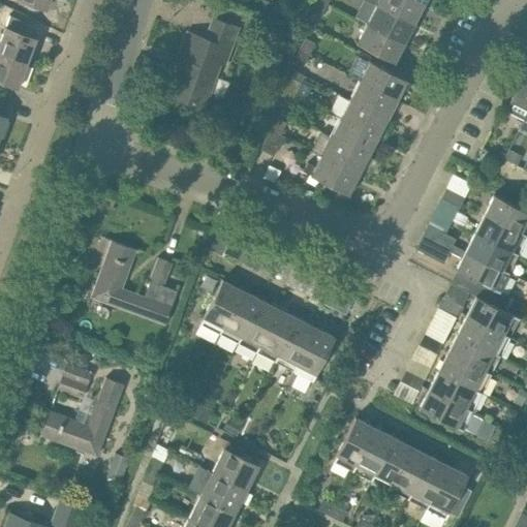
[(19,0),(49,10),(52,0),(19,0)]
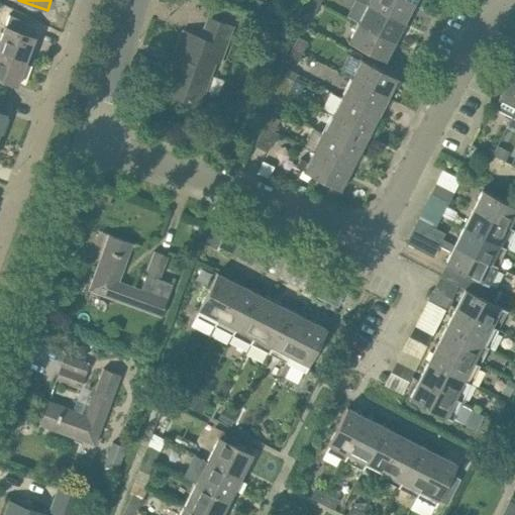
[(316,15),(322,4),(314,0),(311,0),(306,10),(316,15)]
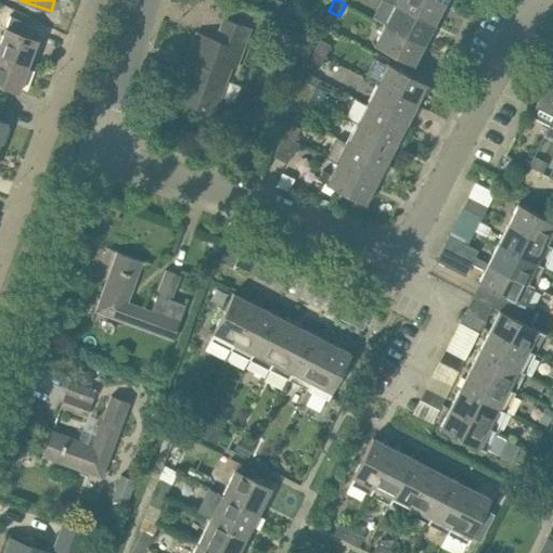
[(337,0),(346,4),(367,15),(373,1),(370,0),(337,0)]
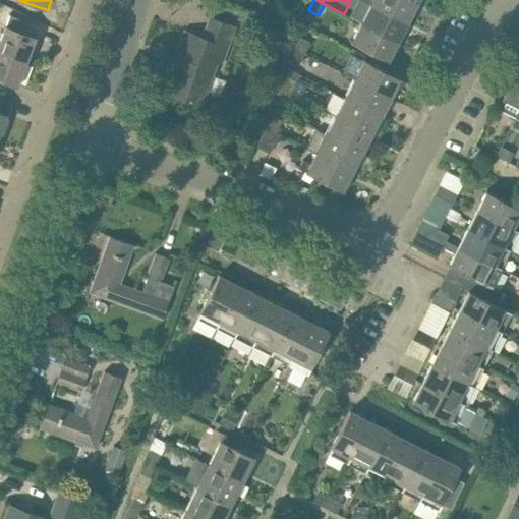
[(410,25),(360,0),(359,0),(351,17),(362,23),(401,44),(410,25)]
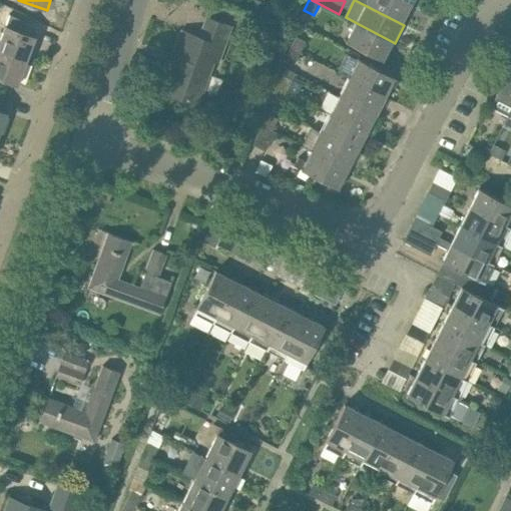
[(355,0),(404,25),(413,7),(400,0),(355,0)]
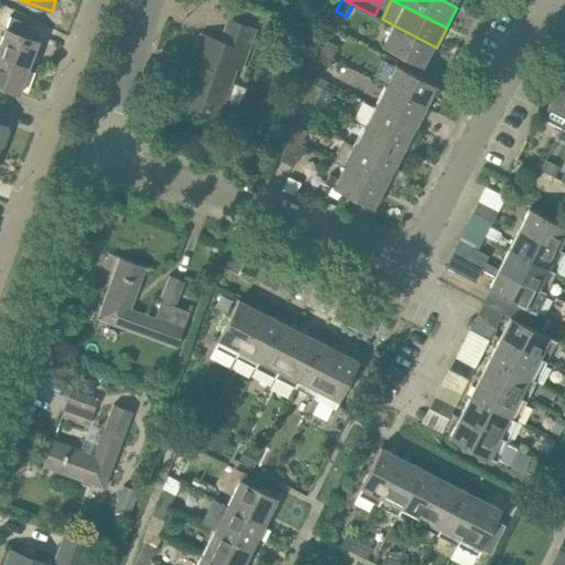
[(215,114),(233,68),(243,72),(257,31),(230,21),(223,43),(203,36),(193,62),(197,64),(183,102),(215,114)]
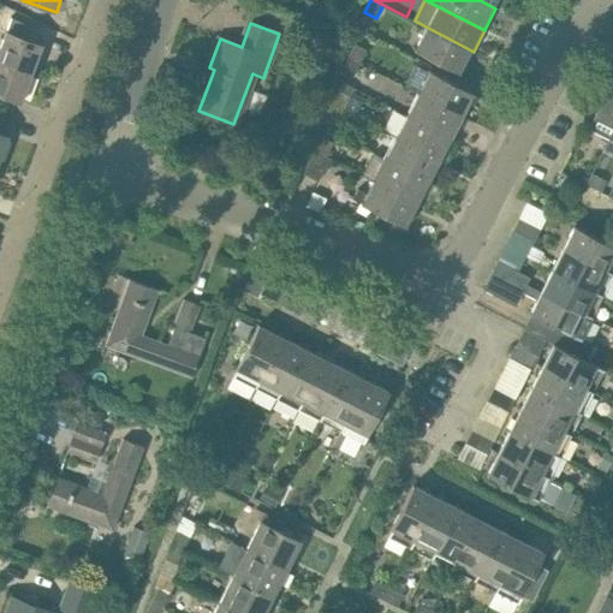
[(474,52),(428,28),(416,52),(462,75),(474,52)]
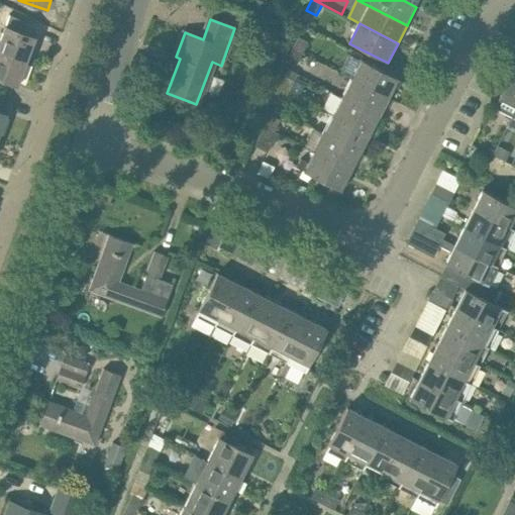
[(0,46),(0,52),(28,62),(36,38),(7,27),(0,46)]
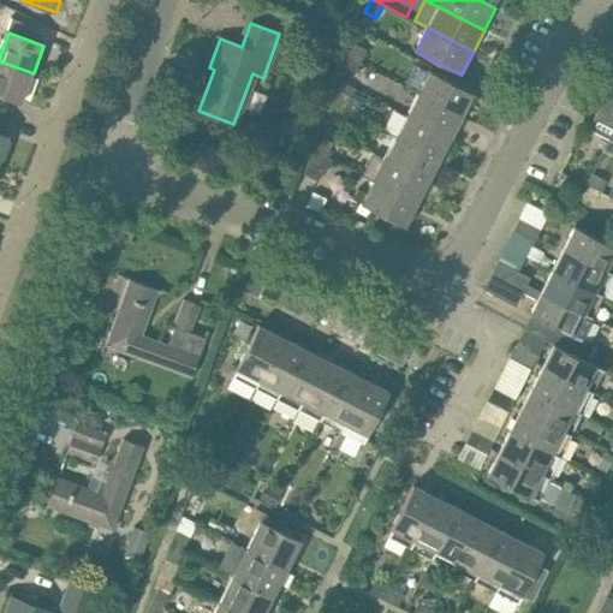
[(350,59),(362,65),(368,52),(357,46),(350,59)]
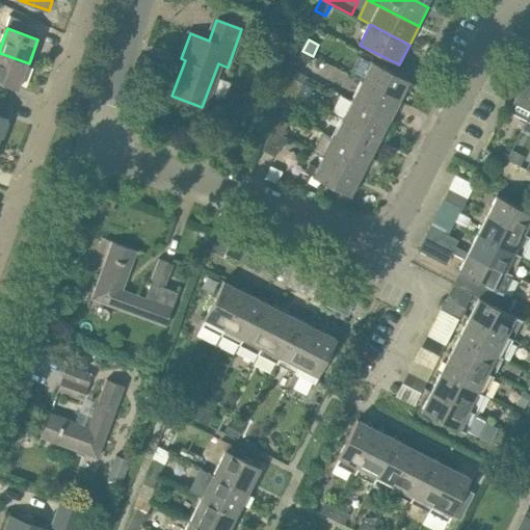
[(289,42),(284,53),(291,56),(296,46),(289,42)]
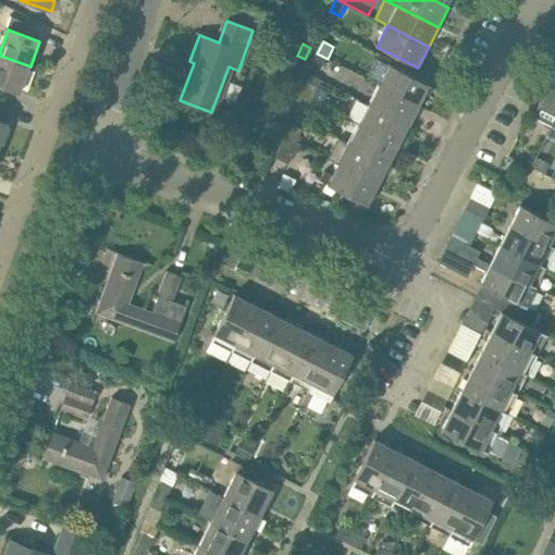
[(328,59),(317,53),(310,66),(321,72),(328,59)]
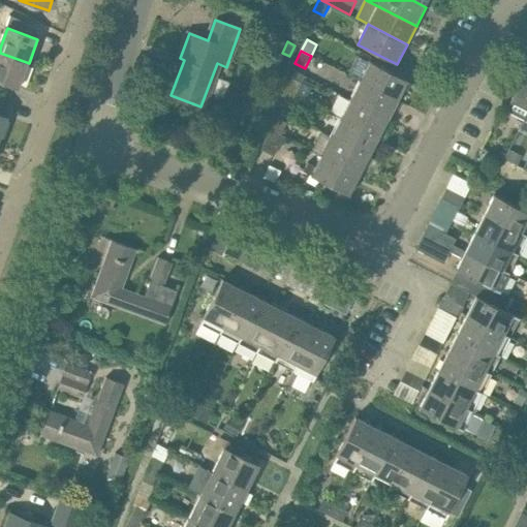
[(0,82),(20,89),(29,63),(0,53),(0,82)]
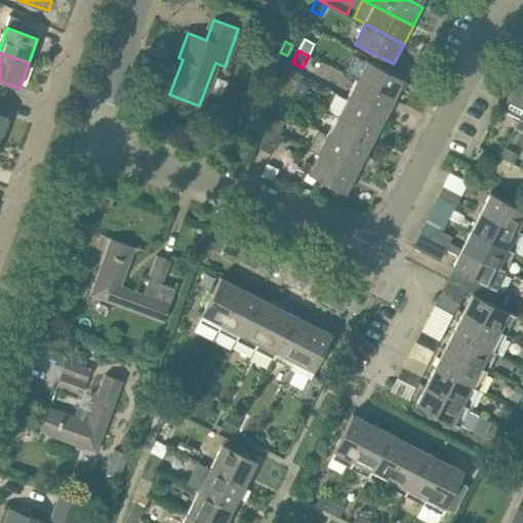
[(358,81),(397,101),(406,81),(367,61),(358,81)]
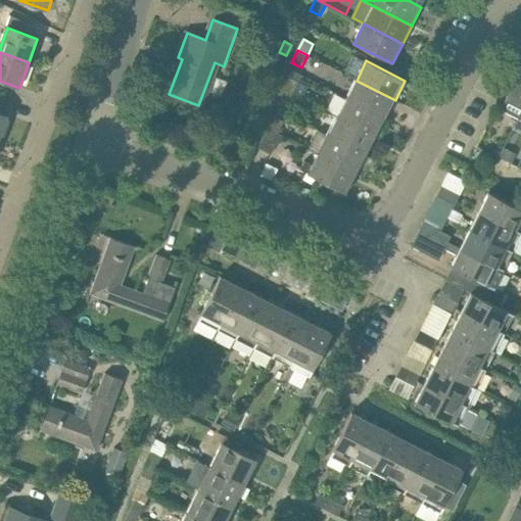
[(520,72),(506,101),(520,108),(520,72)]
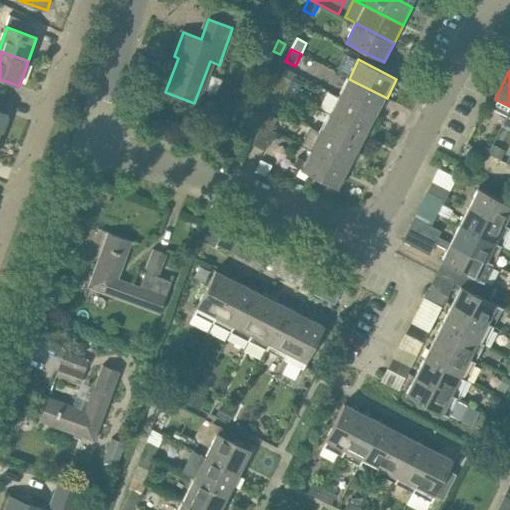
[(277,88),(287,93),(293,82),(283,76),(277,88)]
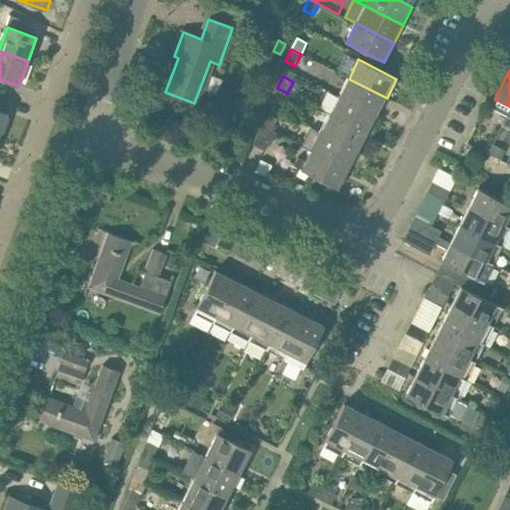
[(387,98),(349,79),(339,97),(377,116),(387,98)]
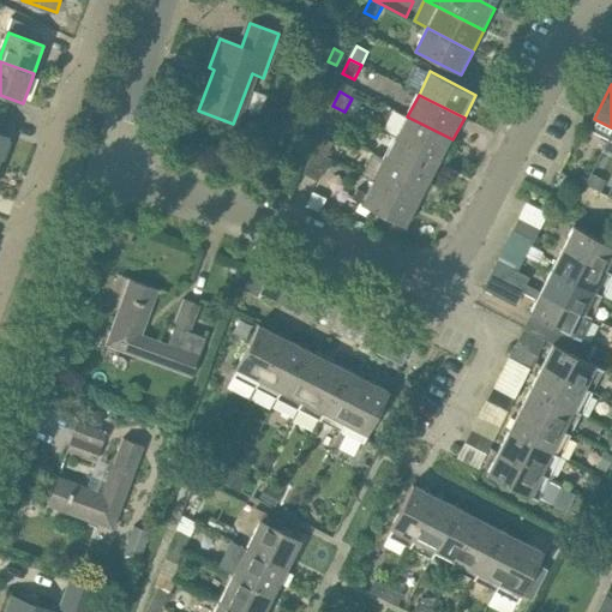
[(345,112),(333,106),(325,119),(337,125),(345,112)]
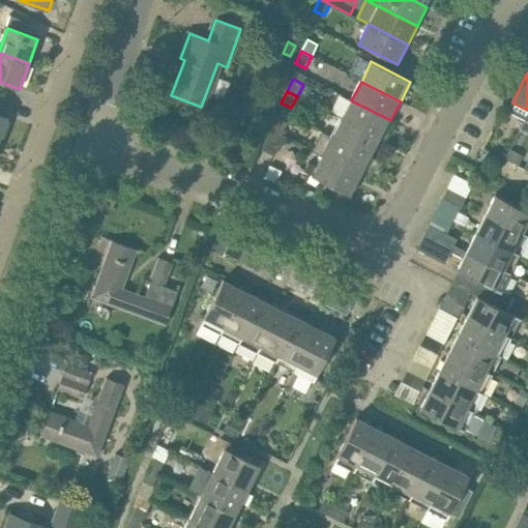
[(390,120),(351,100),(342,119),(381,139),(390,120)]
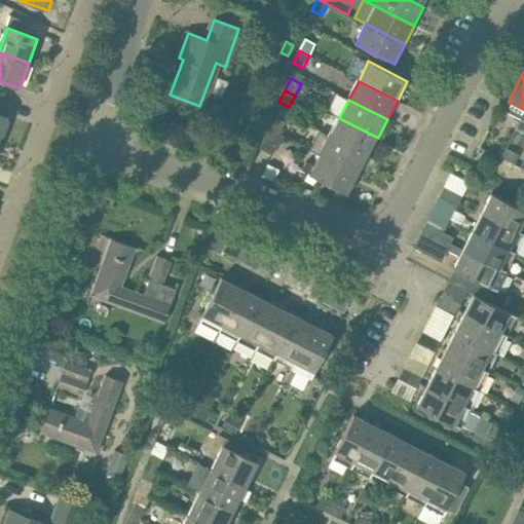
[(0,140),(8,117),(0,114),(0,140)]
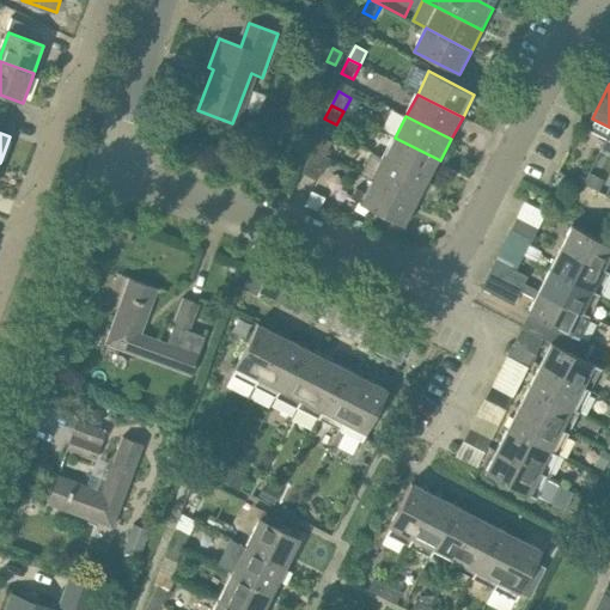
[(315,151),(327,157),(333,144),(322,138),(315,151)]
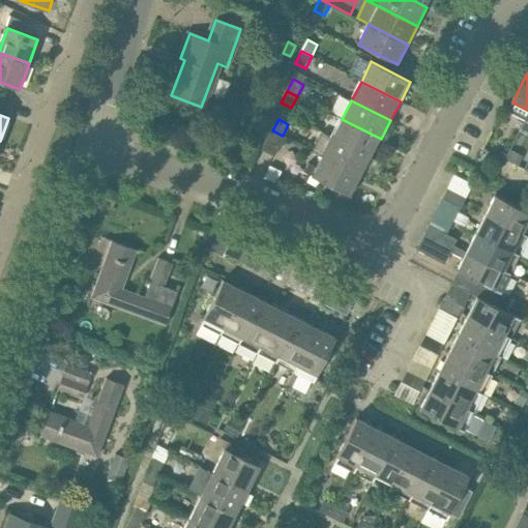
[(342,119),(332,138),(372,158),(381,139),(342,119)]
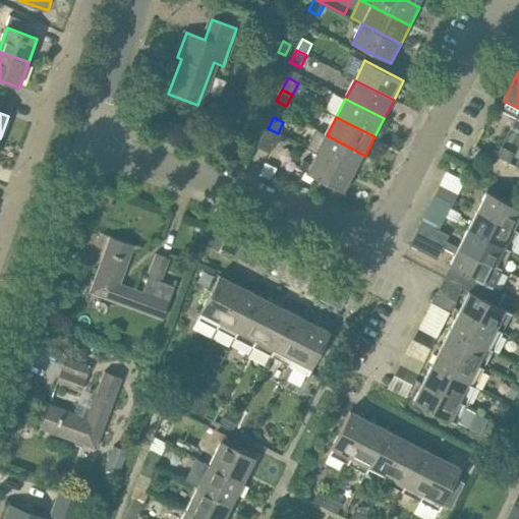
[(278,133),(268,128),(258,149),(271,155),(275,148),(277,149),(283,136),(278,133)]
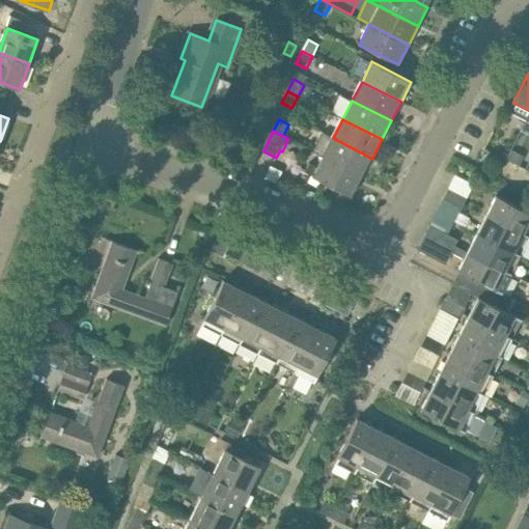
[(362,177),(372,159),(333,138),(327,149),(321,145),(316,154),(323,157),(362,177)]
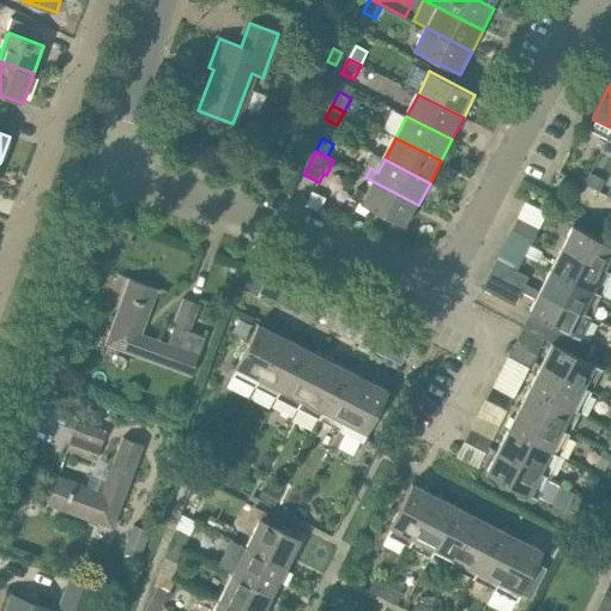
[(407,228),(418,205),(373,181),(367,194),(358,191),(354,200),(407,228)]
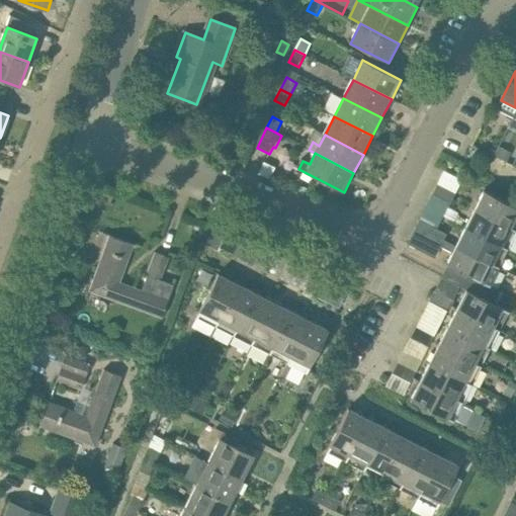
[(456,194),(439,185),(433,195),(451,204),(456,194)]
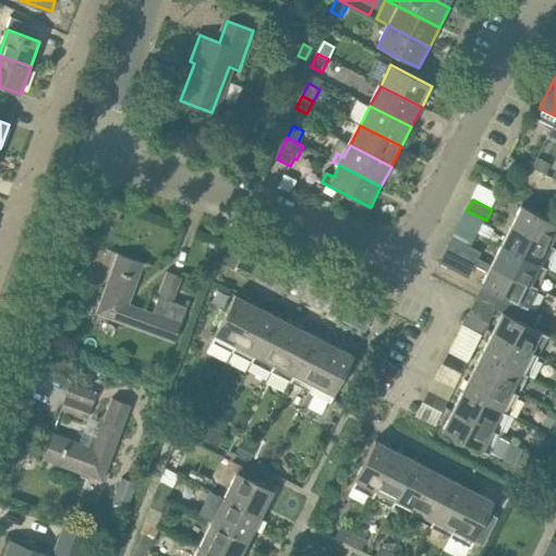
[(512,227),(555,249),(555,222),(522,206),(512,227)]
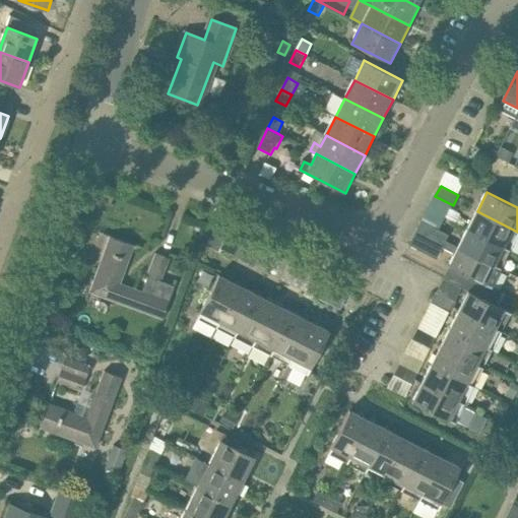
[(511,251),(517,238),(517,232),(477,211),(468,230),(511,251)]
